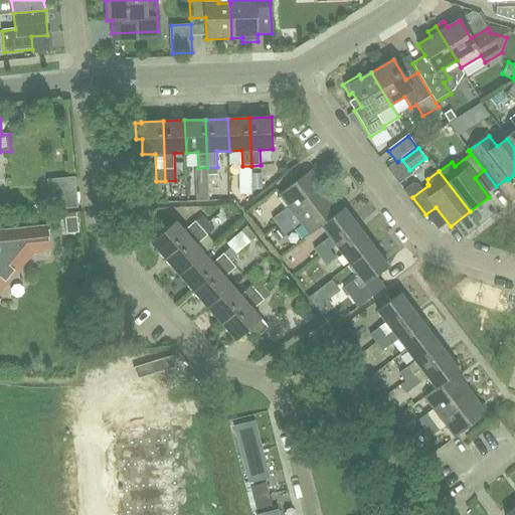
[(198,173),(200,197),(223,196),(221,172),(198,173)]
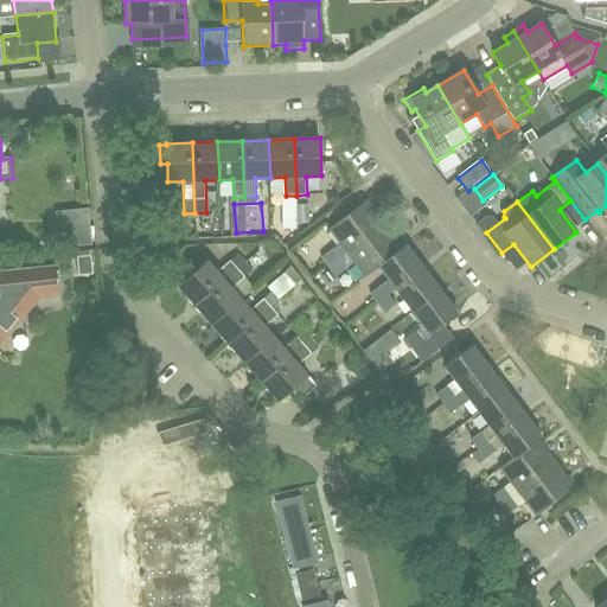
[(347,254),(384,225),(366,203),(330,230),(347,254)]
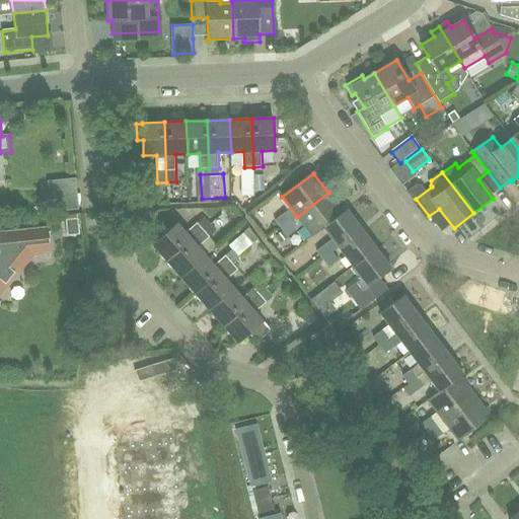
[(328,193),(297,217),(312,237),(344,213),(328,193)]
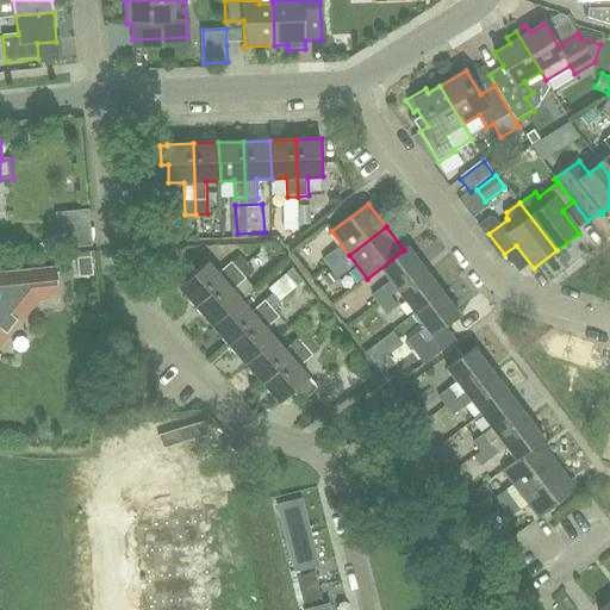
[(92,247),(89,228),(64,230),(66,249),(92,247)]
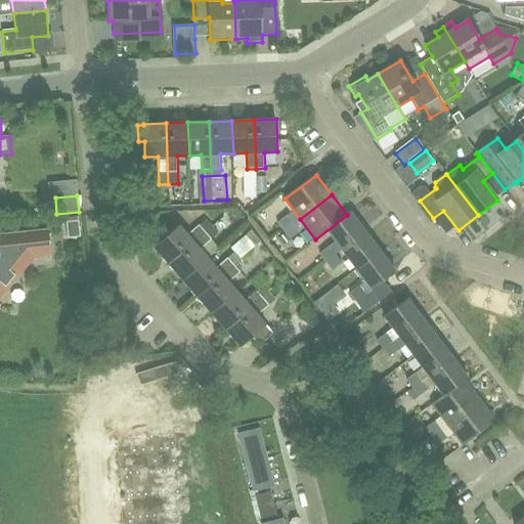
[(342,251),(365,233),(350,213),(347,215),(315,239),(316,241),(328,231),(342,251)]
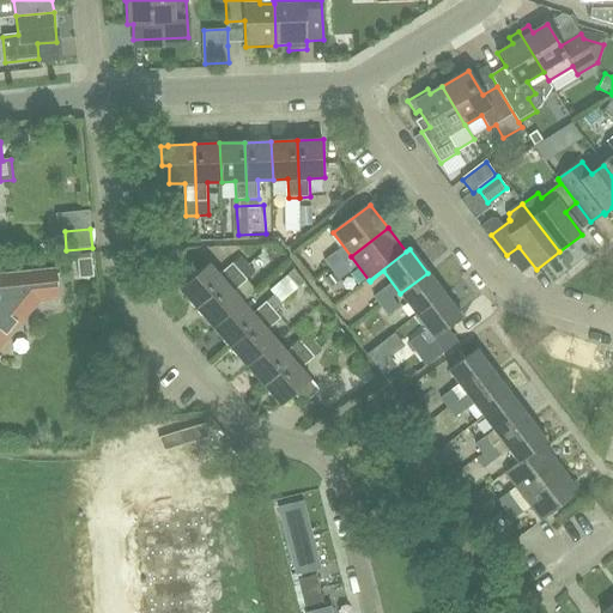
[(326,261),(333,271),(344,262),(337,253),(326,261)]
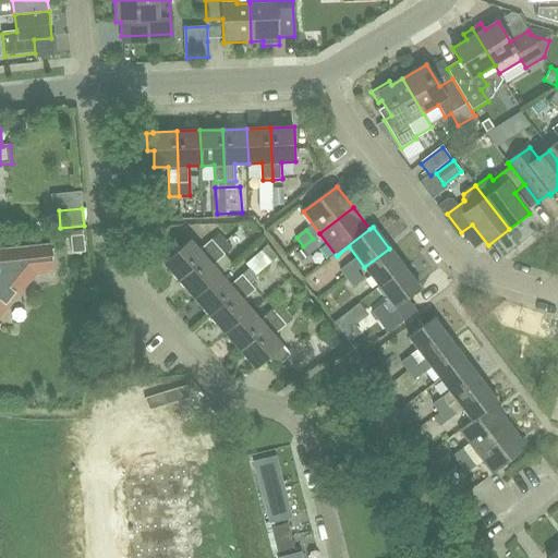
[(70,238),(72,254),(85,253),(83,235),(70,238)]
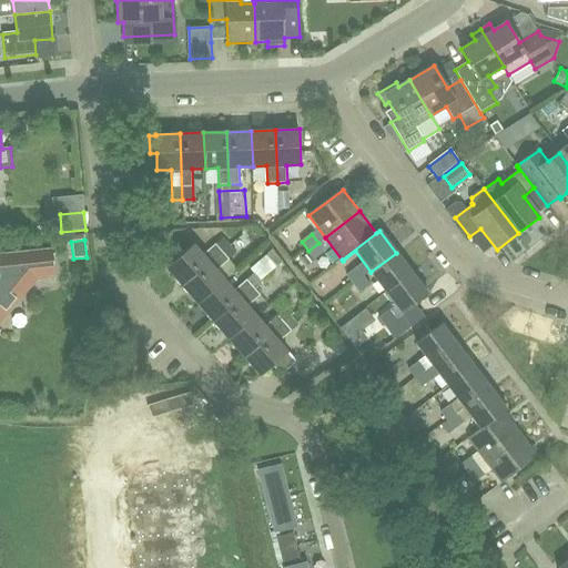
[(318,243),(308,251),(315,260),(325,252),(318,243)]
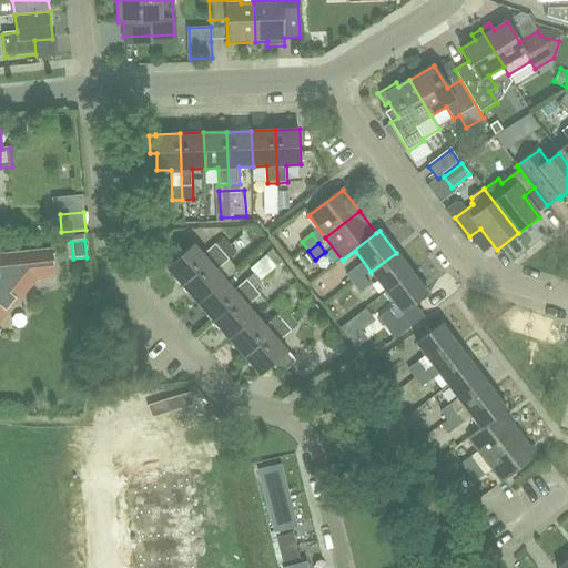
[(183,286),(223,252),(216,244),(203,255),(194,245),(168,269),(183,286)]
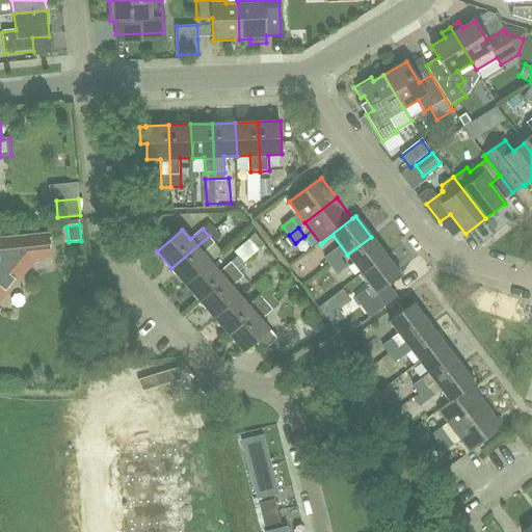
[(49,236),(23,238),(0,240),(0,301),(35,259),(51,258),(49,236)]
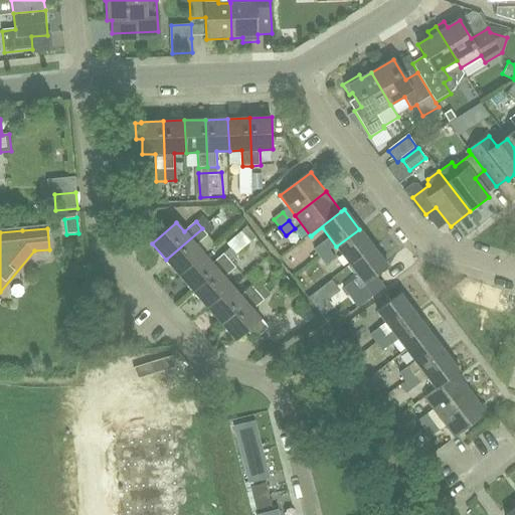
[(202,228),(166,260),(180,276),(204,254),(196,245),(207,235),(202,228)]
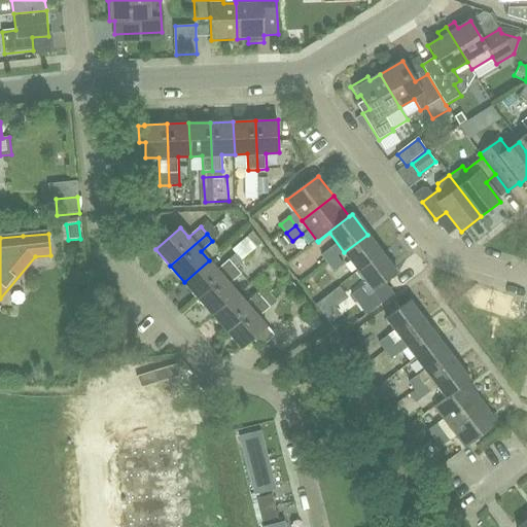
[(344,252),(359,272),(383,254),(367,235),(344,252)]
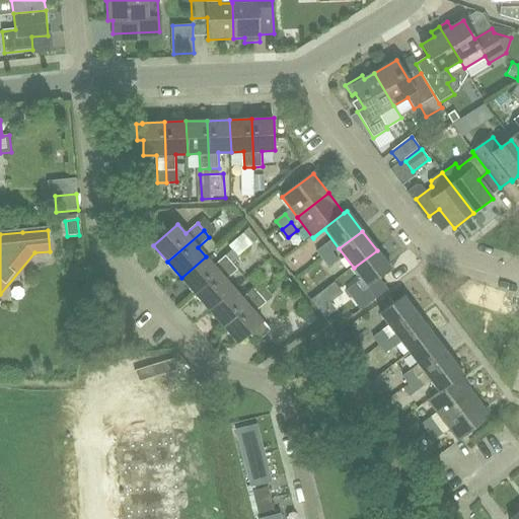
[(323,260),(332,252),(326,244),(317,251),(323,260)]
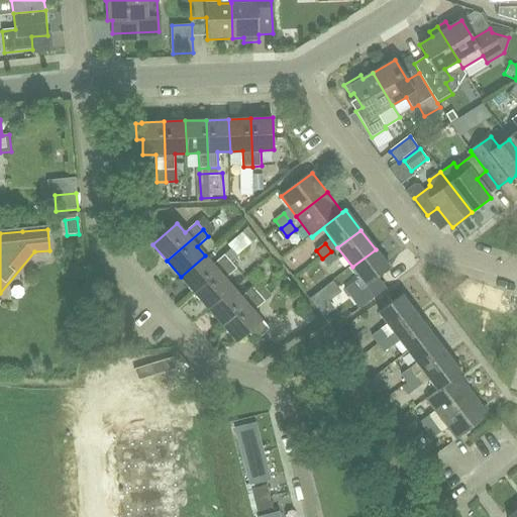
[(376,249),(352,267),(368,287),(391,270),(376,249)]
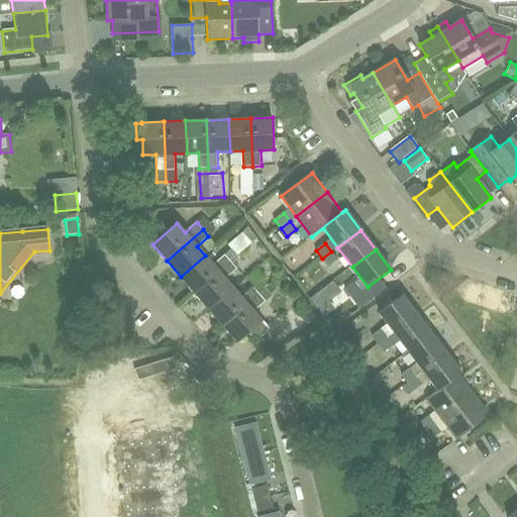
[(331,251),(322,259),(328,267),(337,260),(331,251)]
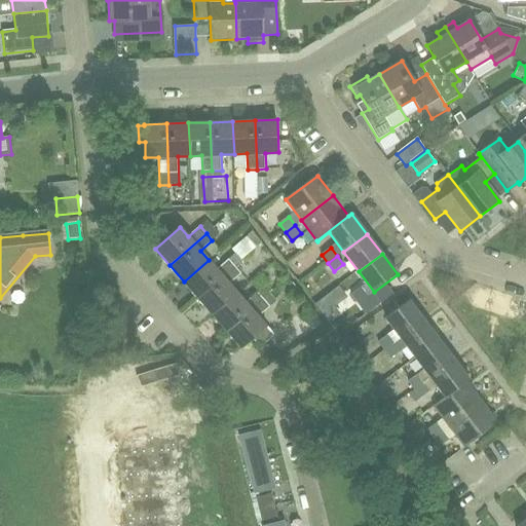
[(198,298),(234,266),(229,259),(217,269),(209,260),(184,282),(198,298)]
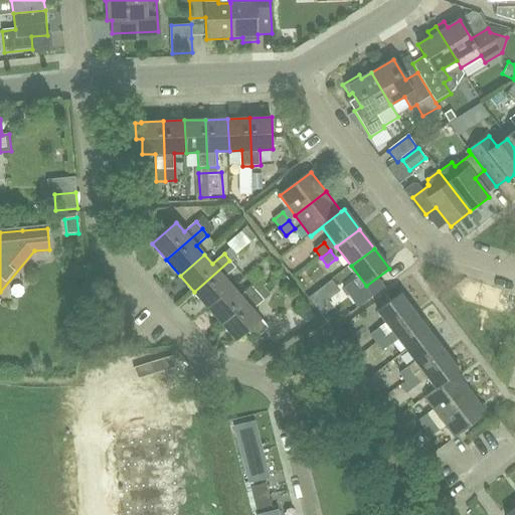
[(194,292),(208,308),(232,287),(224,278),(235,268),(229,261),(194,292)]
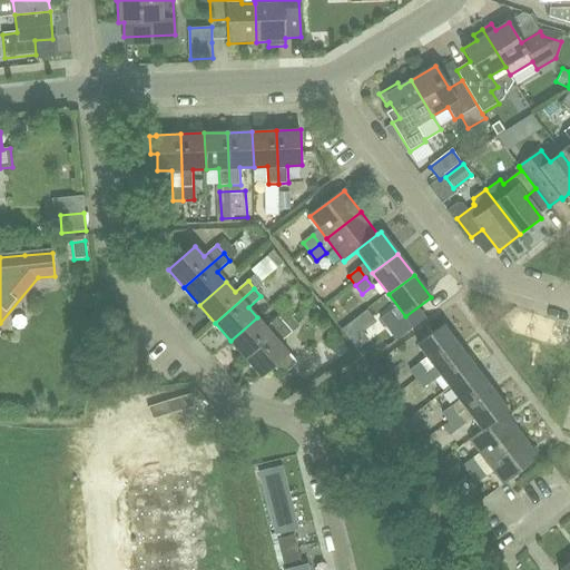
[(366,308),(341,328),(355,347),(367,337),(362,331),(375,320),(366,308)]
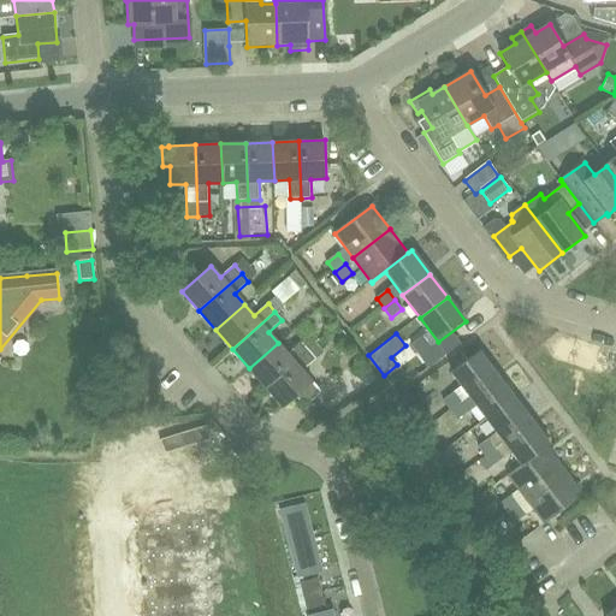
[(286,336),(278,343),(249,368),(266,389),(308,351),(301,343),(296,348),(286,336)]
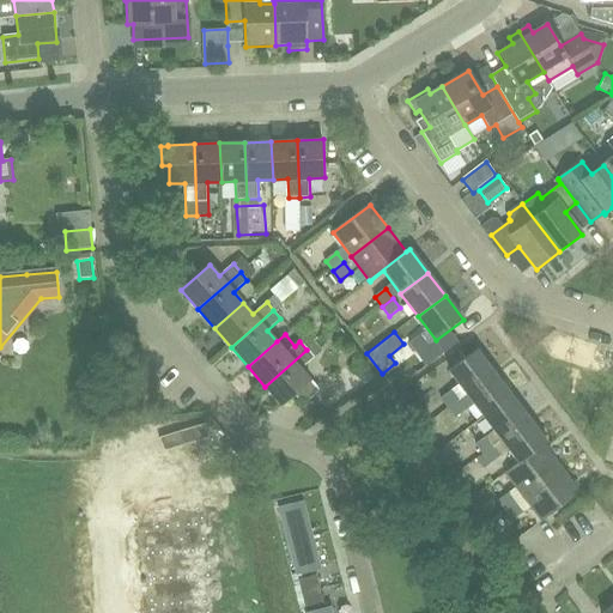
[(422,335),(410,344),(417,353),(429,345),(422,335)]
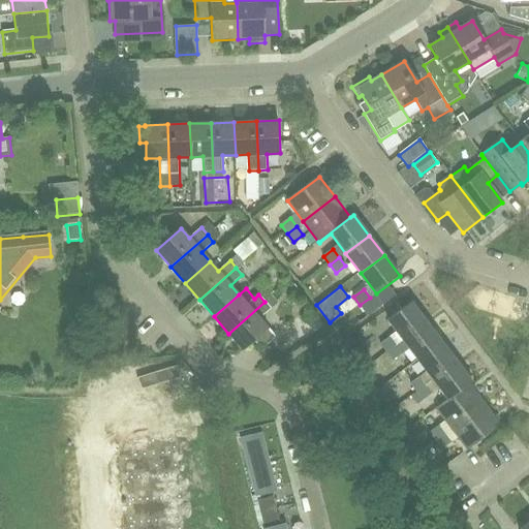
[(265,302),(228,334),(243,350),(254,341),(261,349),(275,338),(259,319),(272,309),(265,302)]
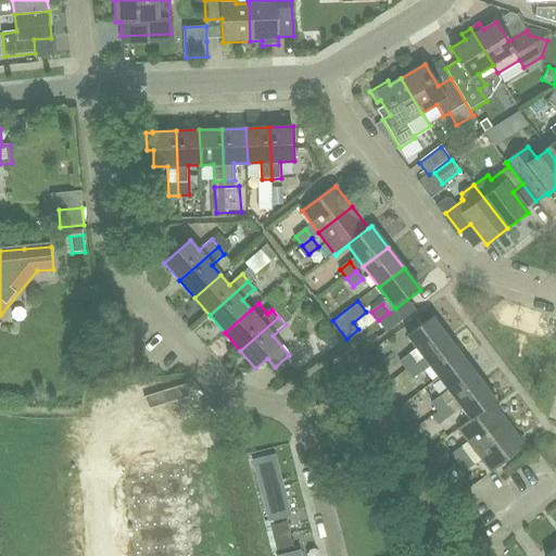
[(424,358),(449,340),(432,318),(407,337),(424,358)]
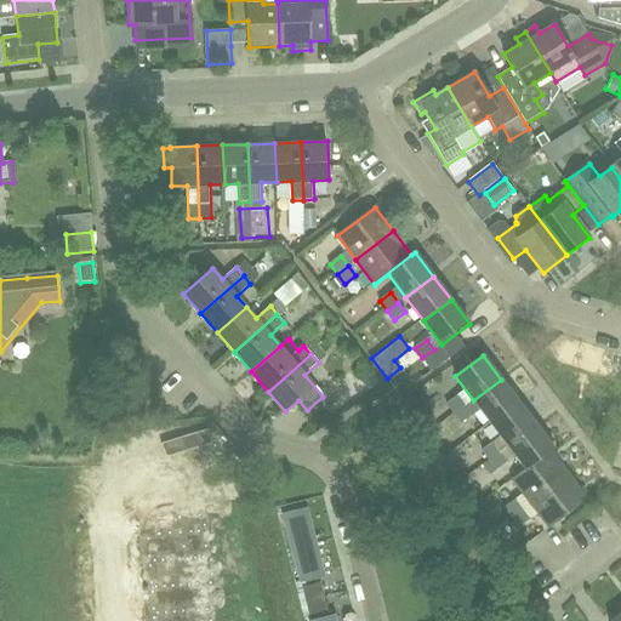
[(490,425),(519,403),(501,380),(473,400),(490,425)]
